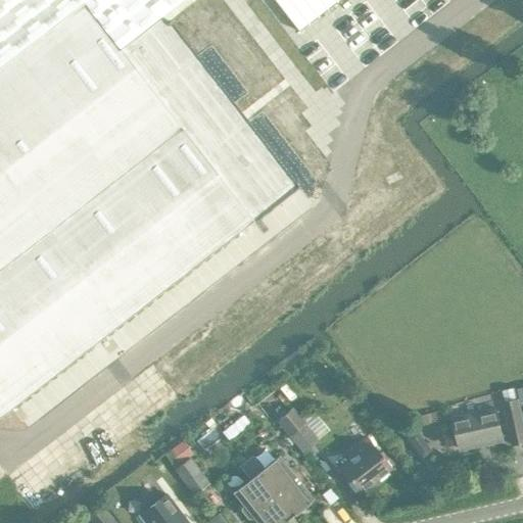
[(0,0),(0,415),(295,186),(162,14),(180,0),(0,0)]
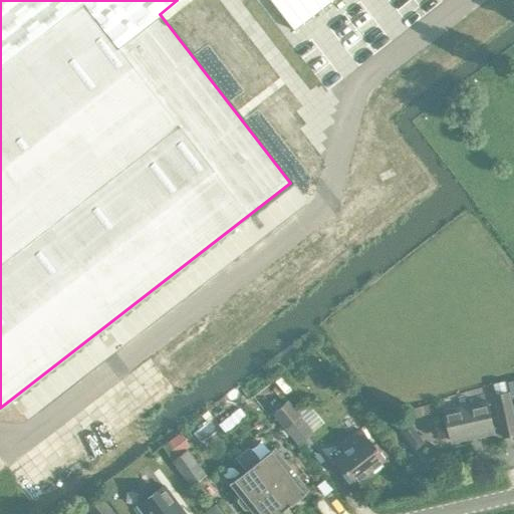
[(268,0),(292,31),(332,0),(268,0)]
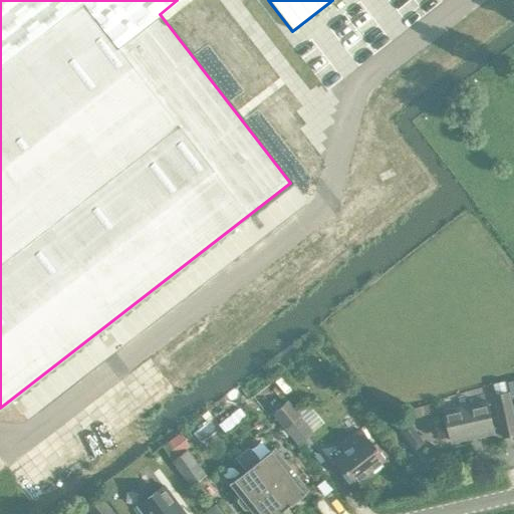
[(513,419),(508,393),(496,396),(504,437),(513,434),(513,419)]
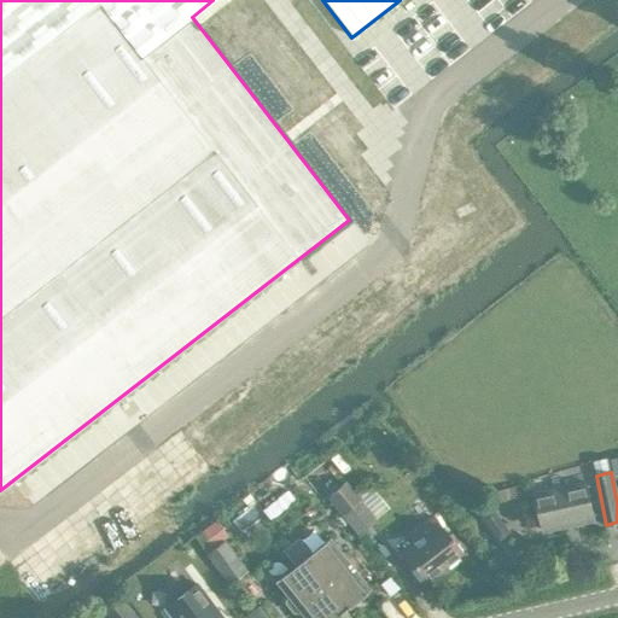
[(326,496),(342,516),(360,501),(344,481),(326,496)]
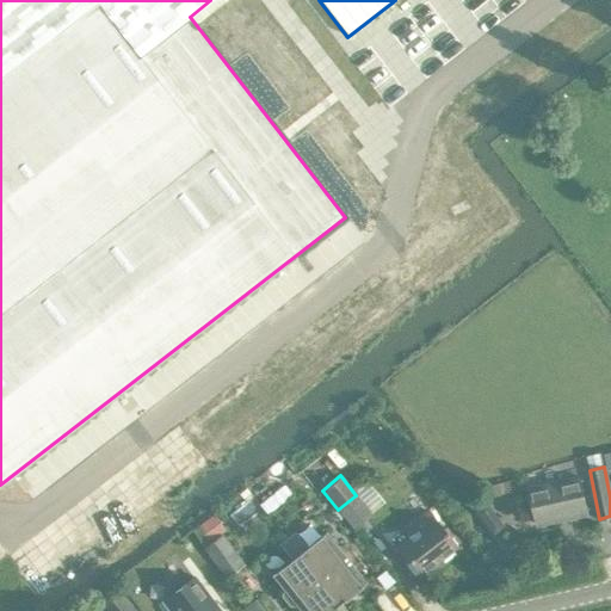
[(579,477),(530,488),(537,524),(587,513),(579,477)]
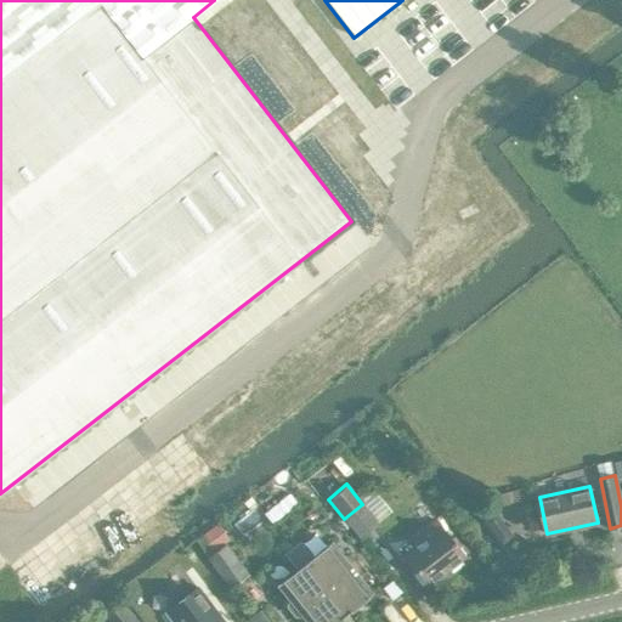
[(289,493),(264,514),(272,524),(297,504),(289,493)]
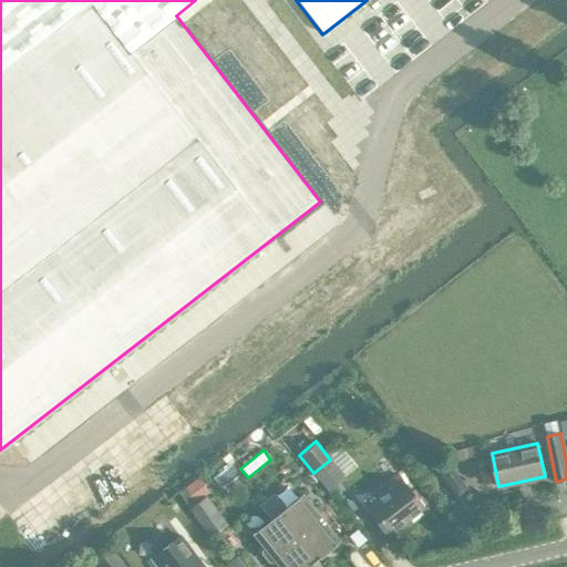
[(330,460),(313,473),(327,490),(344,476),(330,460)]
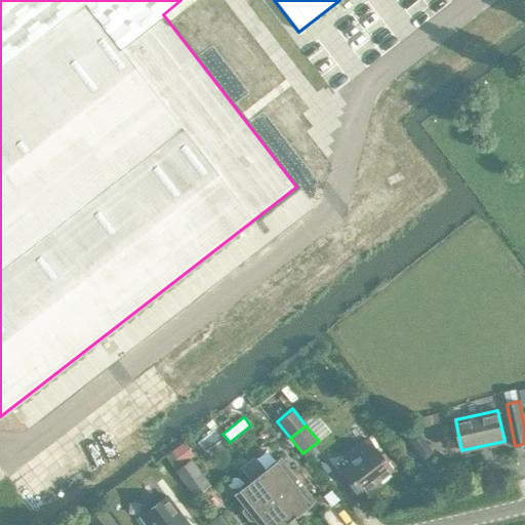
[(361,494),(392,470),(367,439),(346,455),(350,460),(340,469),(361,494)]
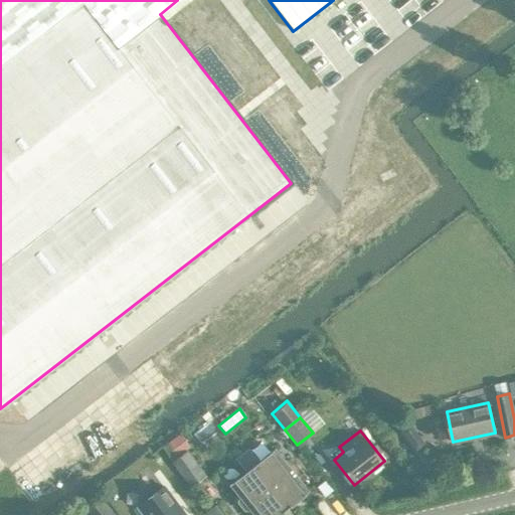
[(241,454),(285,509),(308,491),(296,477),(297,469),(290,460),(283,459),(274,448),(258,461),(247,449),(241,454)]
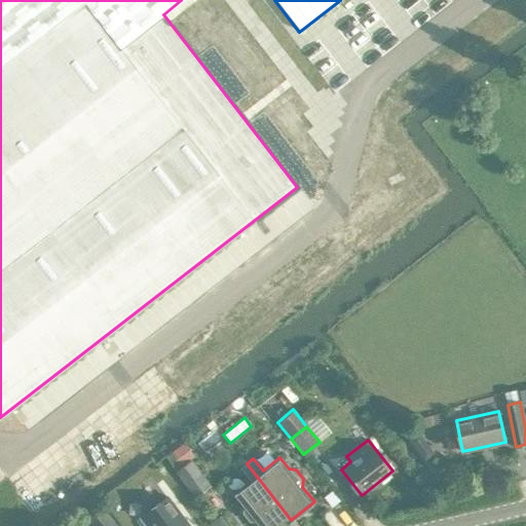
[(188,459),(174,472),(192,495),(208,484),(188,459)]
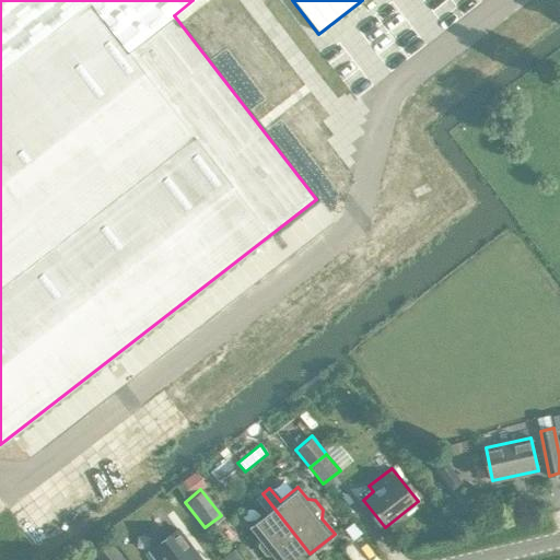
[(301,559),(310,553),(263,493),(255,499),(266,512),(248,526),(259,538),(257,546),(265,555),(272,556),(276,559),(301,559)]
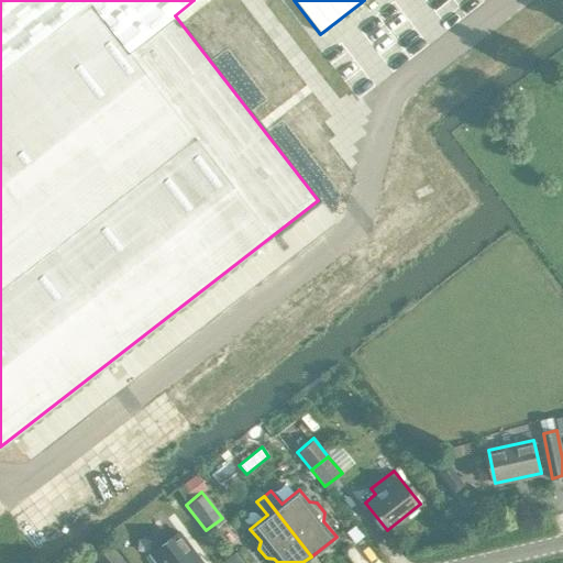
[(199,562),(177,533),(150,555),(154,562),(199,562)]
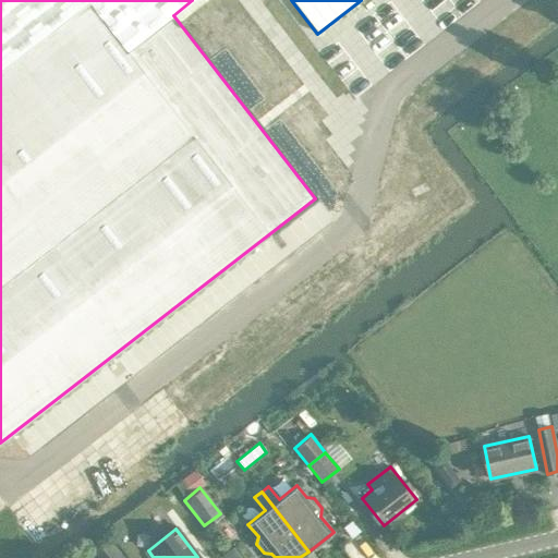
[(85,557),(124,557),(110,540),(91,554),(85,557)]
